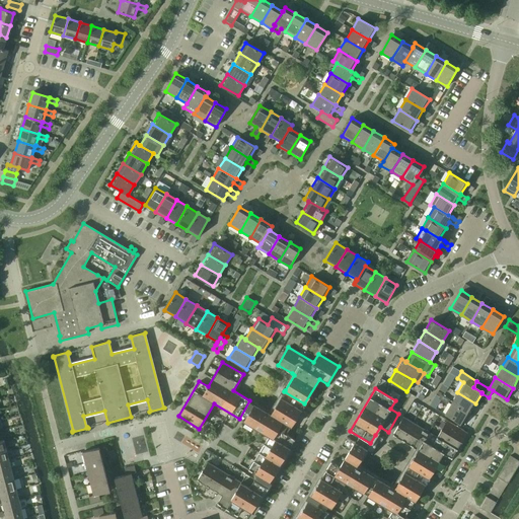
[(451,403),(469,414),(475,403),(457,392),(451,403)]
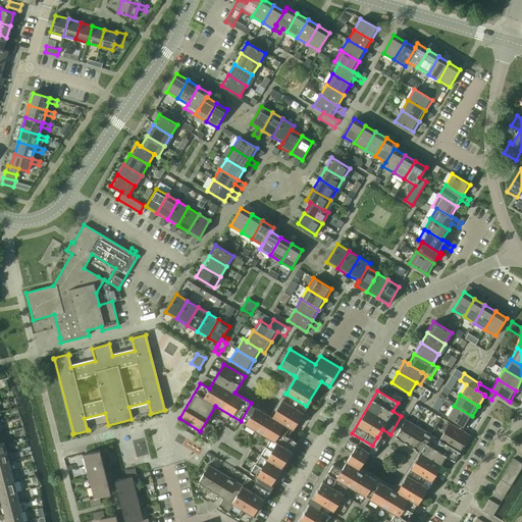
[(303,411),(282,399),(272,416),(256,406),(245,423),(270,438),(250,472),(270,484),(291,451),(297,441),(288,436),(303,411)]
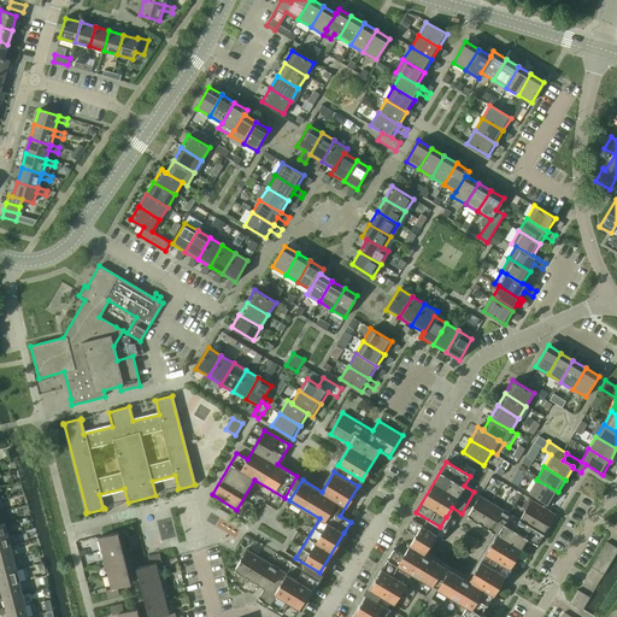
[(529,492),(550,505),(558,492),(536,480),(529,492)]
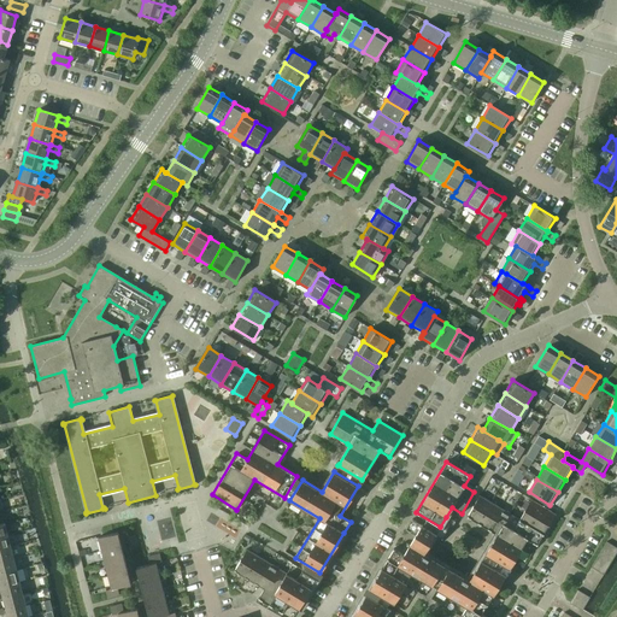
[(497,534),(485,553),(510,569),(527,539),(538,545),(556,513),(532,499),(519,519),(480,495),(466,516),(497,534)]
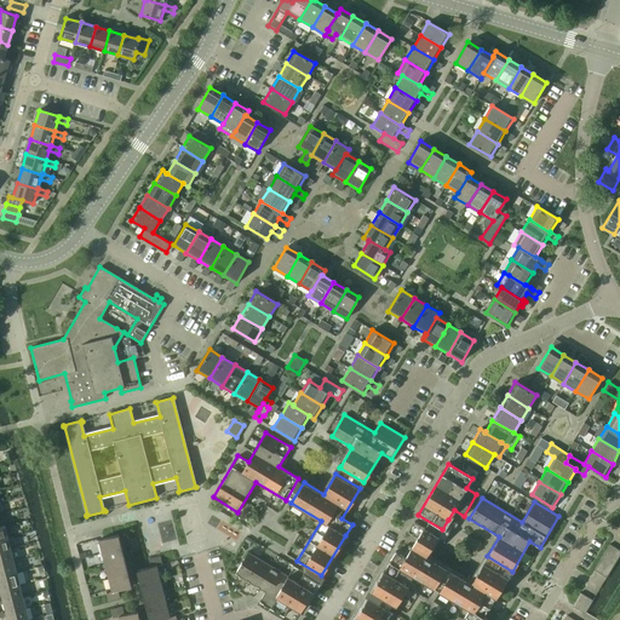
[(426,556),(438,535),(424,527),(412,547),(406,557),(396,551),(383,572),(371,592),(396,607),(413,577),(434,589),(446,568),(426,556)]
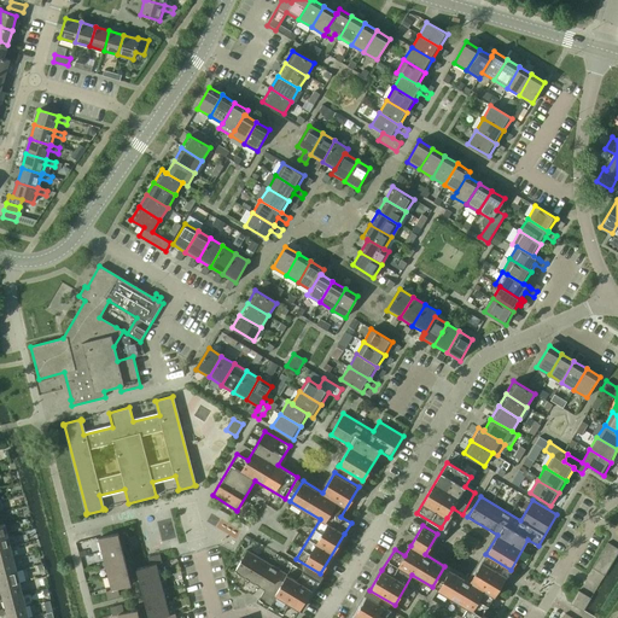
[(99,541),(101,552),(122,547),(118,534),(98,538),(95,540),(97,541),(99,541)]
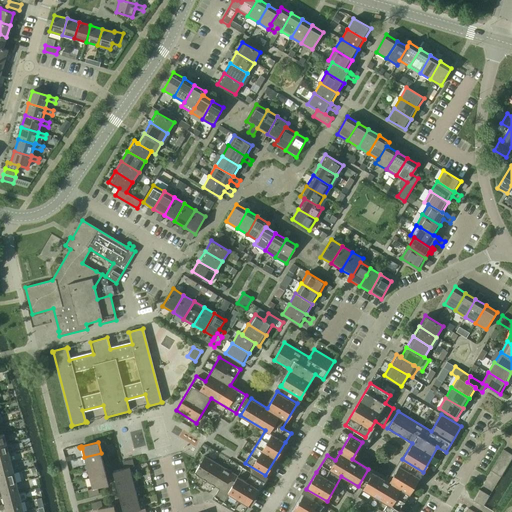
[(0,445),(0,455),(9,454),(6,444),(0,445)]
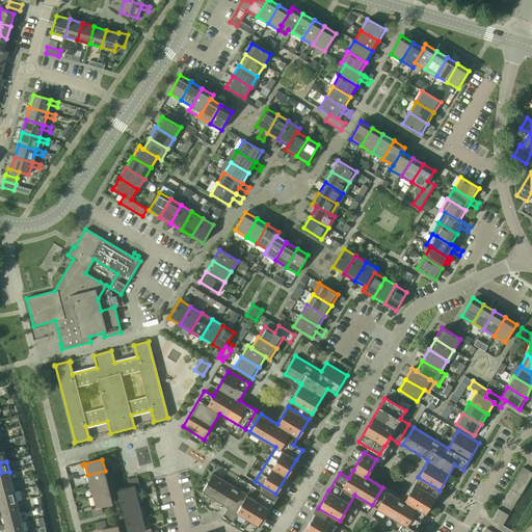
[(516,478),(522,481),(528,470),(523,467),(516,478)]
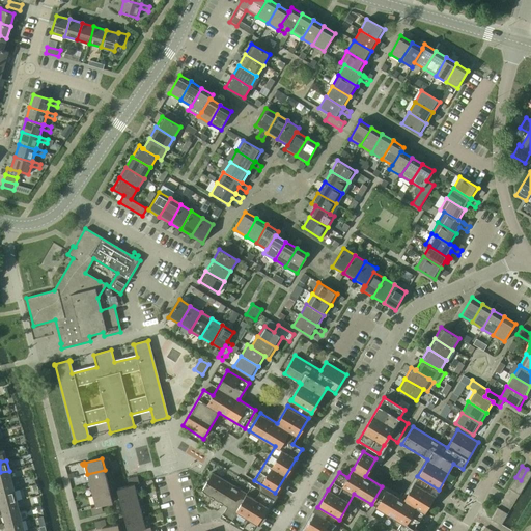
[(521,480),(526,483),(530,474),(530,471),(527,469),(521,480)]
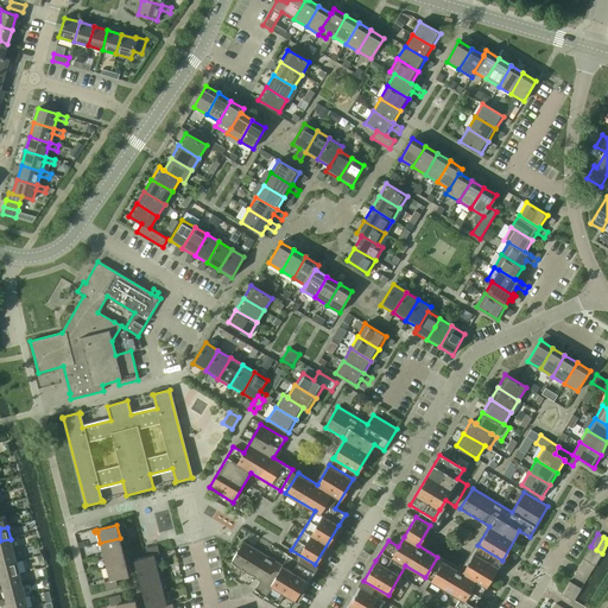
[(100,553),(101,556),(122,550),(120,538),(100,543),(102,552),(100,553)]
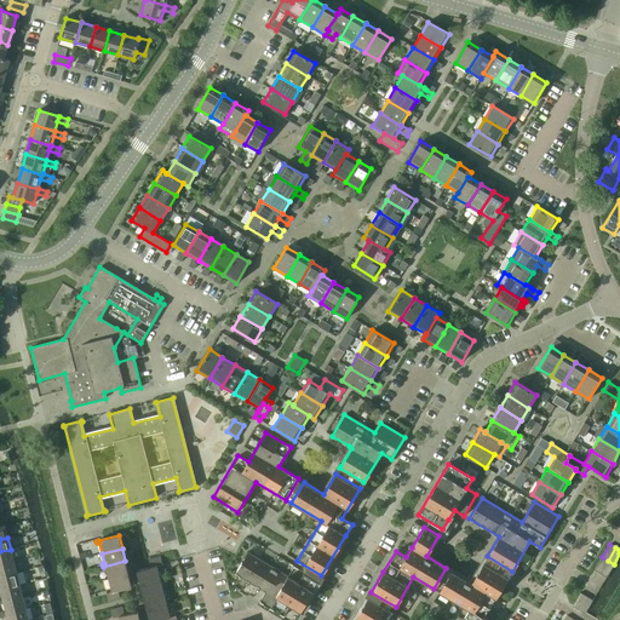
[(0,551),(0,564),(13,561),(11,550),(0,551)]
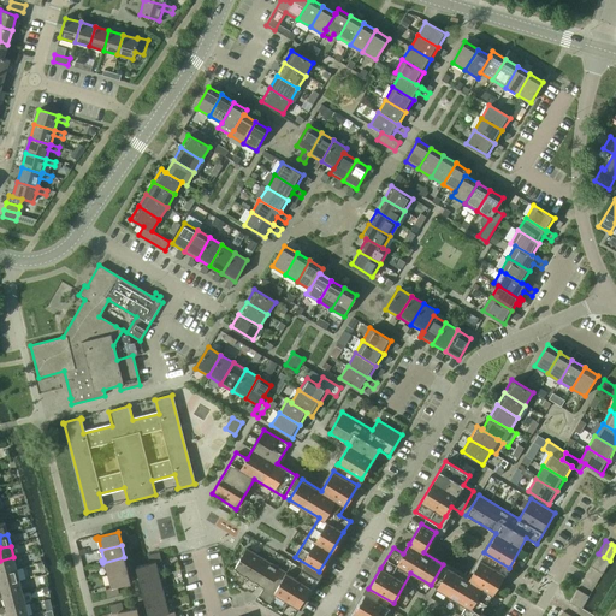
[(258,597),(282,611),(288,602),(297,608),(317,576),(292,562),(286,572),(247,549),(234,569),(264,587),(258,597)]
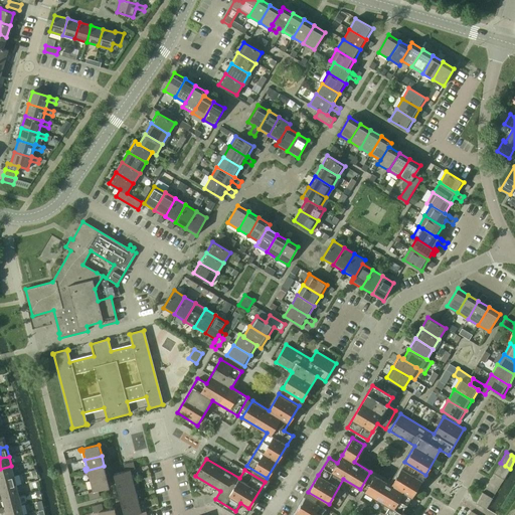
[(494,473),(499,477),(505,466),(500,463),(494,473)]
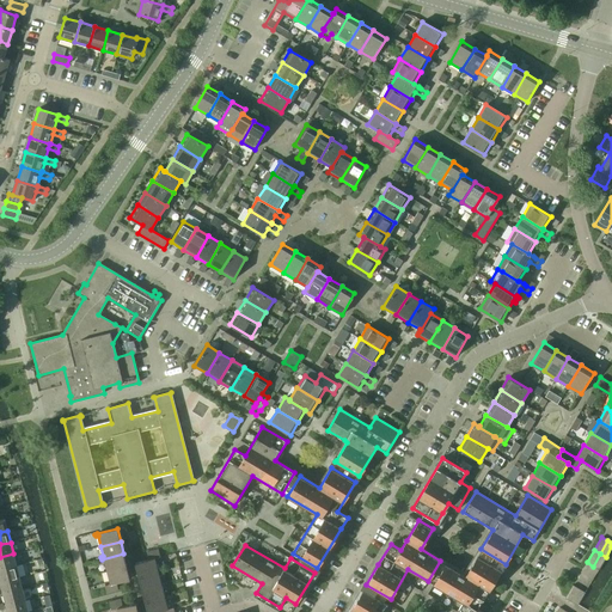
[(0,557),(0,569),(17,565),(13,554),(0,557)]
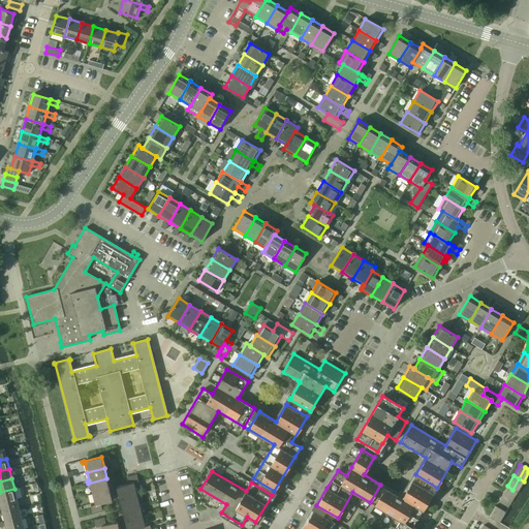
[(90,485),(93,494),(110,489),(106,478),(88,484),(88,486),(90,485)]
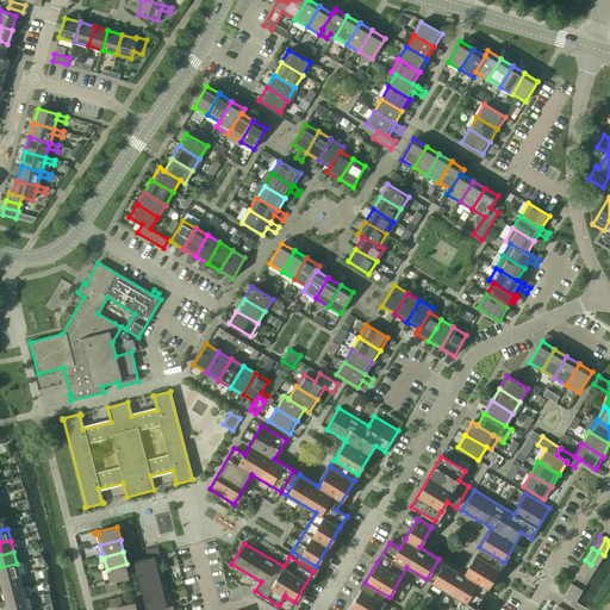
[(591,565),(597,568),(604,555),(598,552),(591,565)]
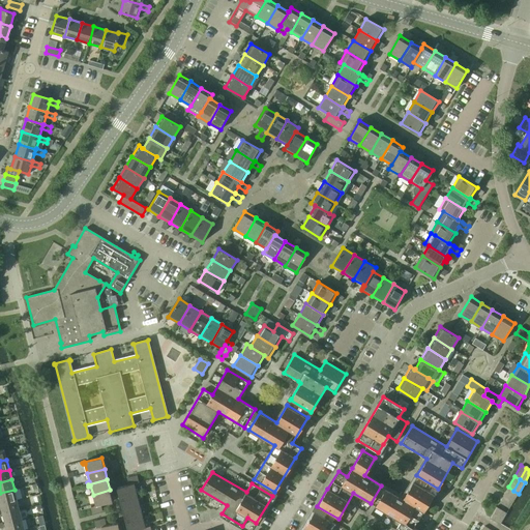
[(394,529),(417,529),(414,528),(434,494),(413,481),(403,498),(386,488),(375,506),(401,521),(394,529)]
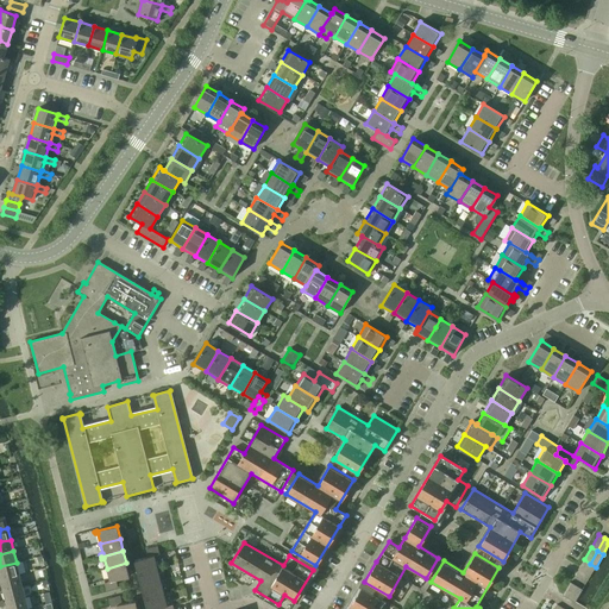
[(138,573),(157,569),(154,556),(148,557),(135,560),(138,573)]
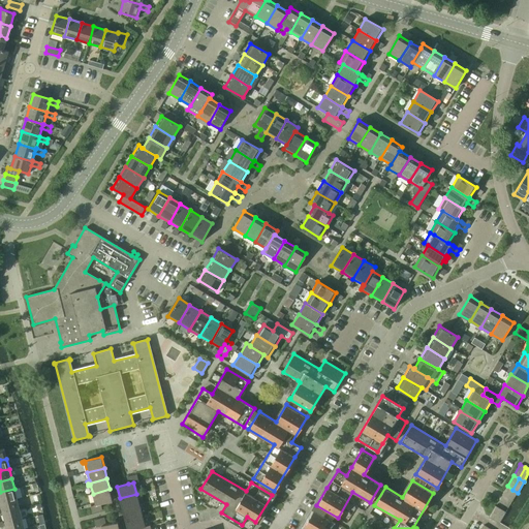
[(0,492),(0,502),(0,503),(17,499),(14,489),(0,492)]
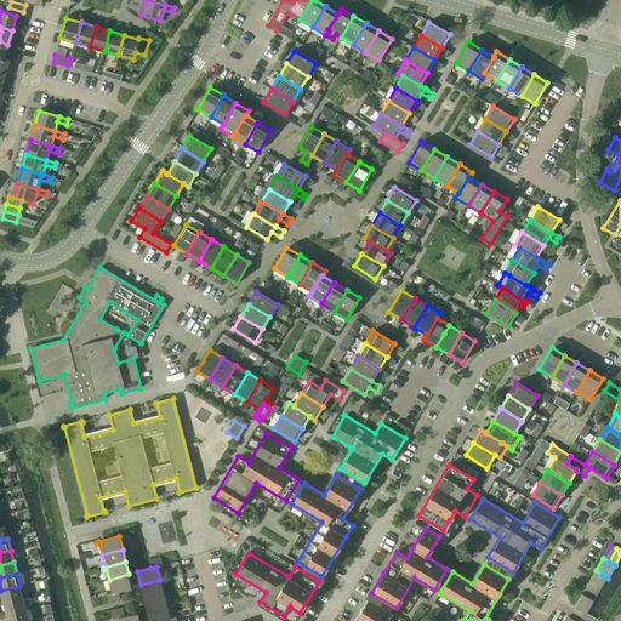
[(109,580),(112,592),(118,591),(132,587),(129,574),(109,580)]
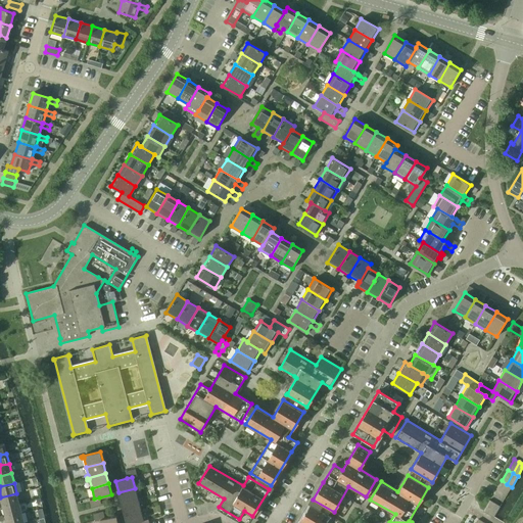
[(121,503),(140,498),(139,496),(137,497),(135,488),(119,492),(121,503)]
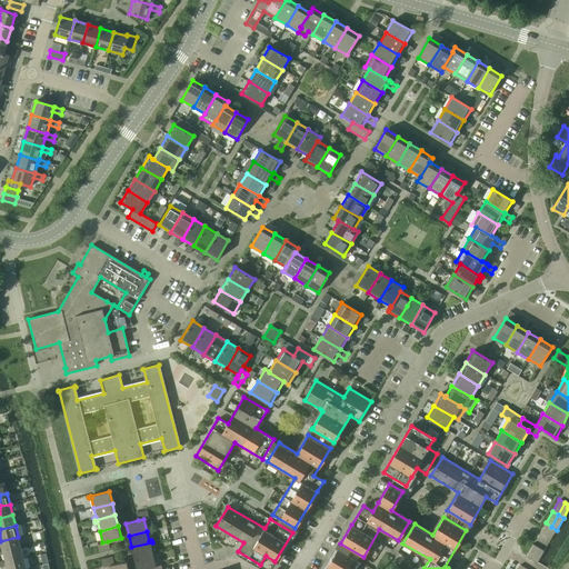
[(0,541),(3,551),(21,547),(18,537),(0,541)]
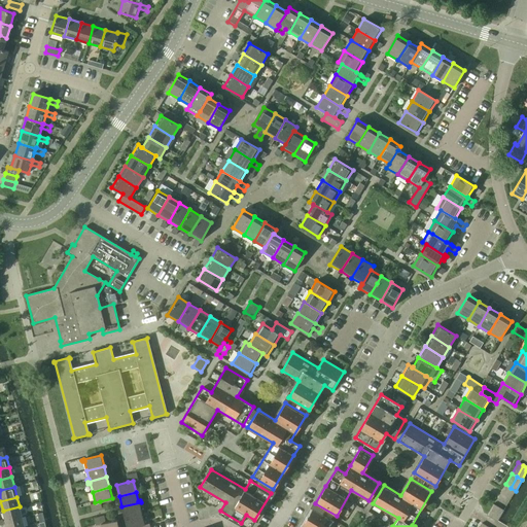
[(125,518),(141,514),(139,504),(141,503),(141,502),(121,506),(125,518)]
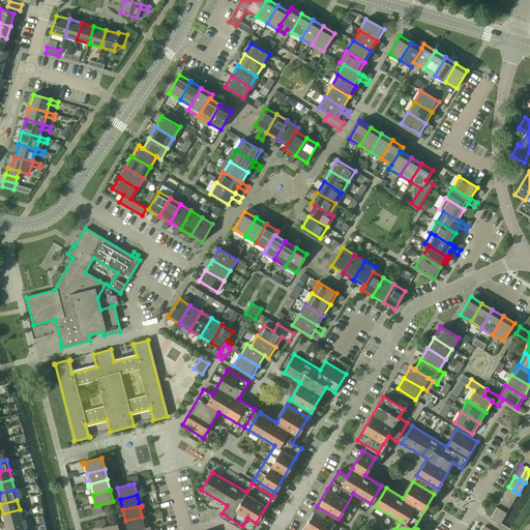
[(490,518),(495,521),(501,509),(496,506),(490,518)]
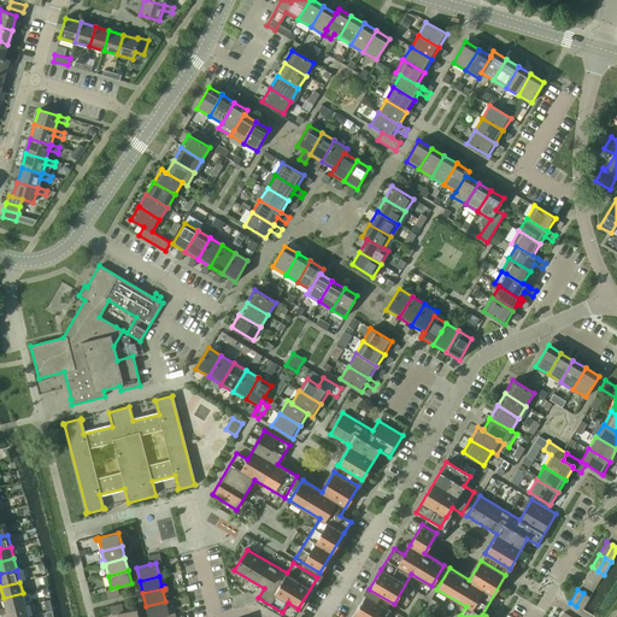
[(4,598),(6,610),(25,605),(23,593),(4,598)]
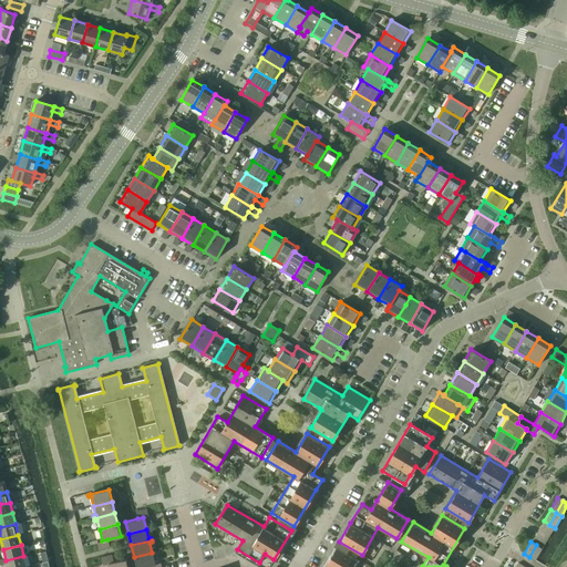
[(529,557),(535,560),(542,548),(536,545),(529,557)]
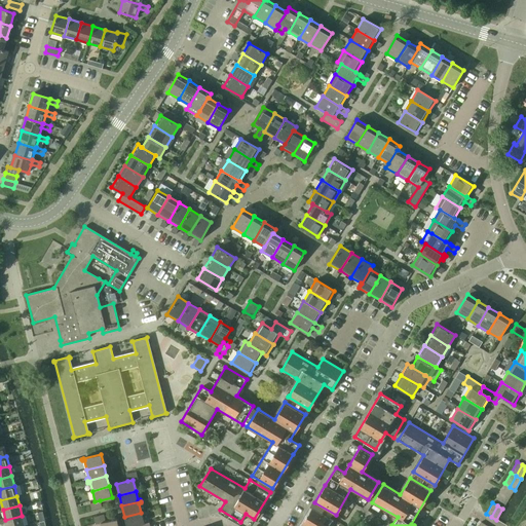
[(328,525),(333,519),(312,506),(300,525),(328,525)]
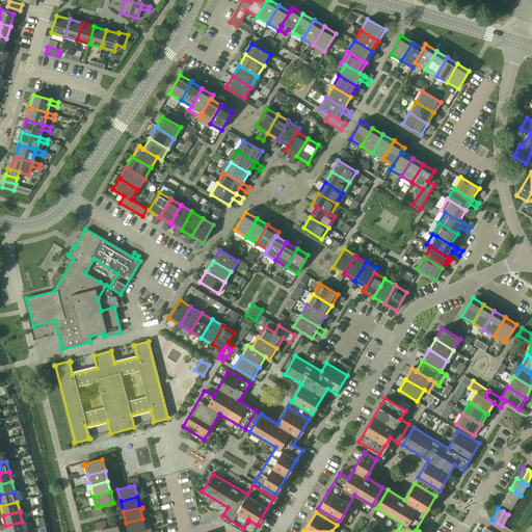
[(128,531),(135,531),(140,531),(145,529),(142,519),(126,523),(128,531)]
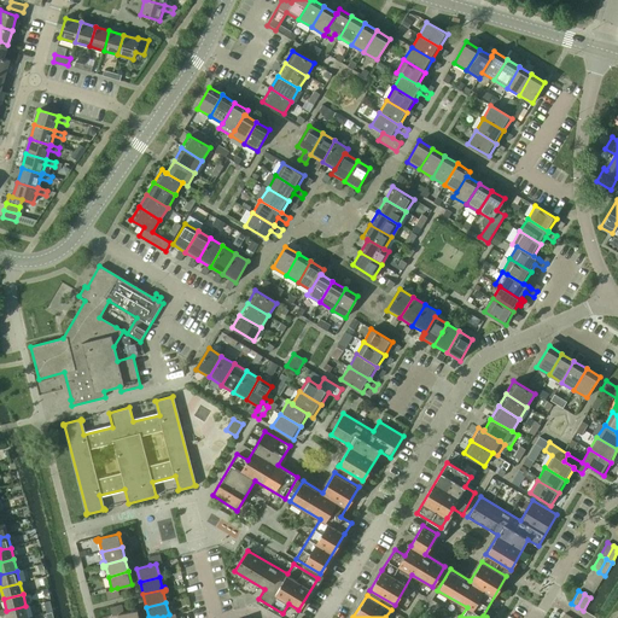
[(6,611),(7,617),(27,617),(29,617),(25,606),(6,611)]
